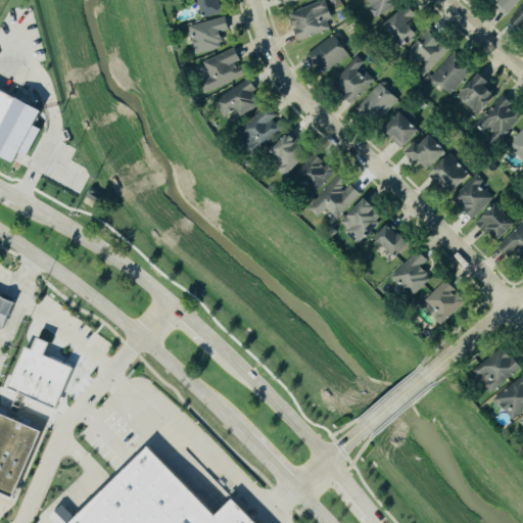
[(199,0),(204,17),(223,13),(220,0),(199,0)]
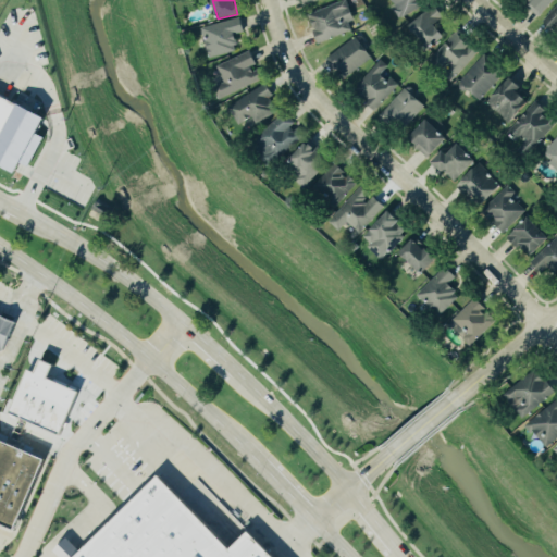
[(354,31),(350,23),(356,20),(347,0),(346,0),(311,14),(322,42),(354,31)]
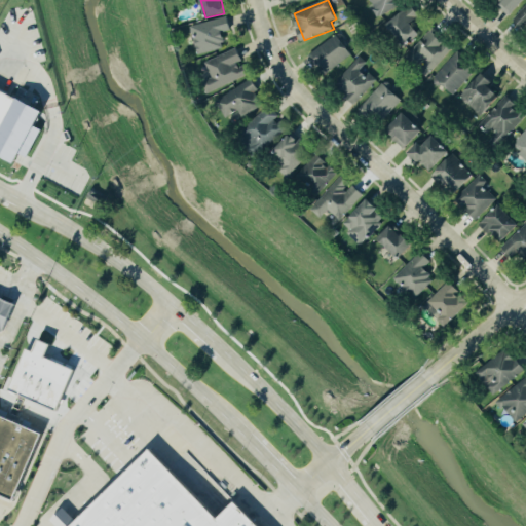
[(525,2),(516,25),(525,29),(525,27),(525,2)]
